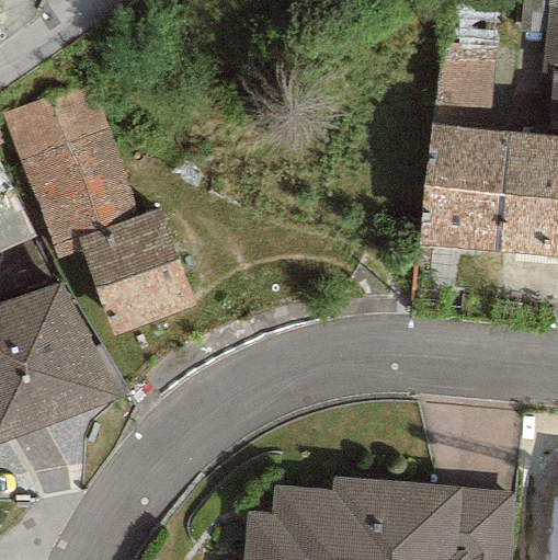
[(488,128),(497,47),(441,42),(432,124),(488,128)]
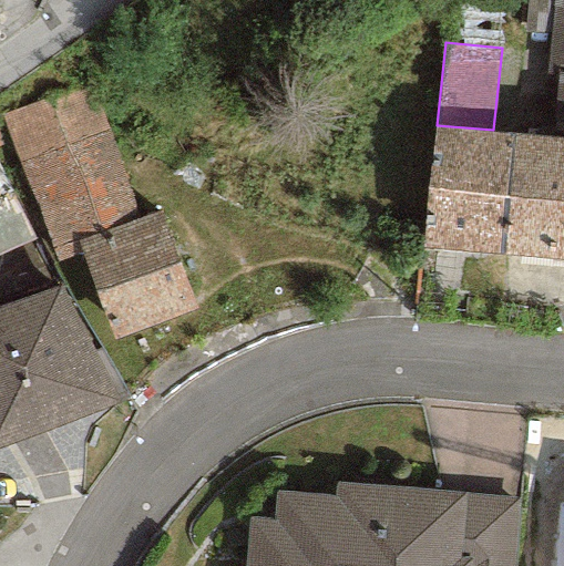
[(95,85),(2,113),(59,261),(84,251),(80,239),(140,217),(95,85)]
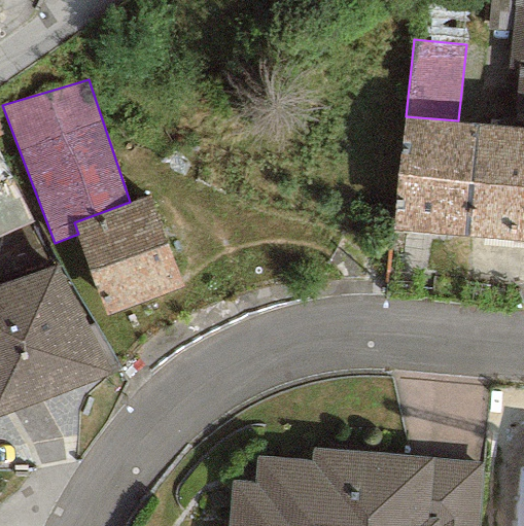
[(396,231),(468,237),(478,123),(458,120),(406,116),(396,231)]
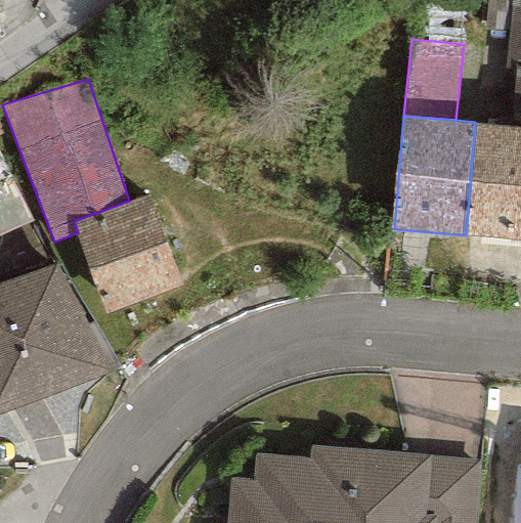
[(520,126),(475,122),(466,235),(520,240),(520,126)]
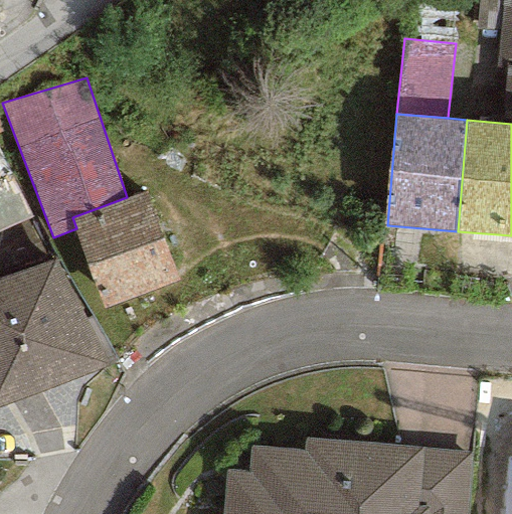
[(76,228),(104,308),(179,280),(147,190),(127,197),(72,217),(76,228)]
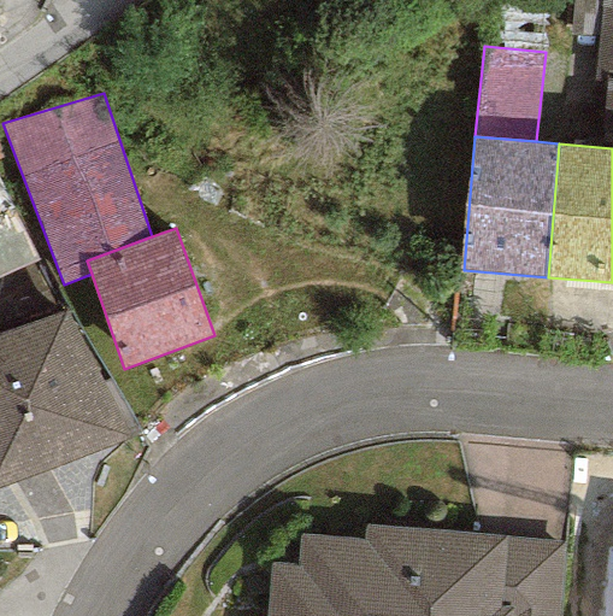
[(0,333),(0,486),(135,435),(66,311),(0,333)]
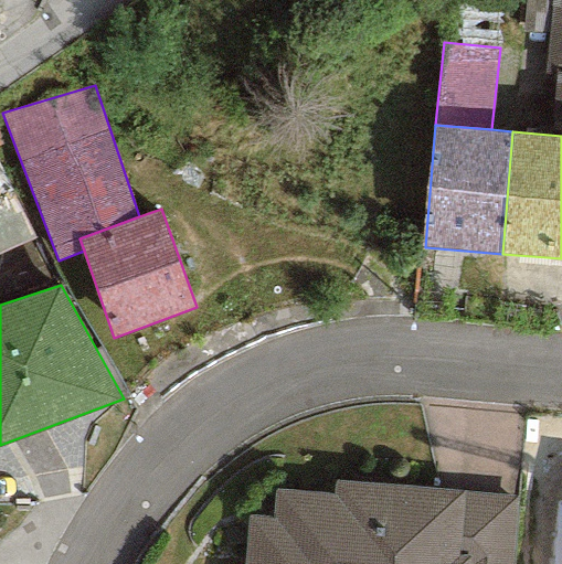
[(250,514),(245,563),(472,563),(473,556),(458,555),(464,490),(337,480),(336,493),(275,489),(273,515),(250,514)]
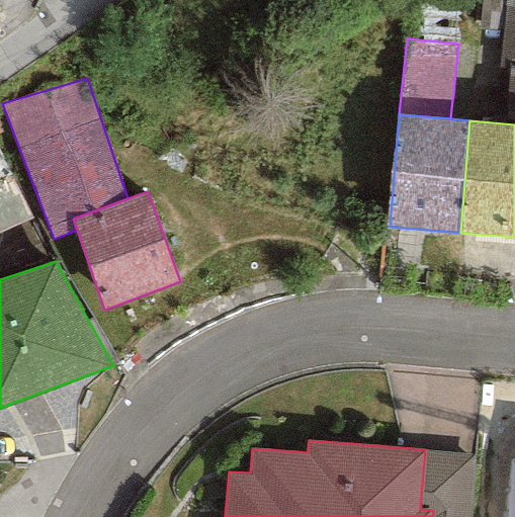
[(432,516),(467,516),(474,453),(425,449),(420,509),(433,510),(432,516)]
